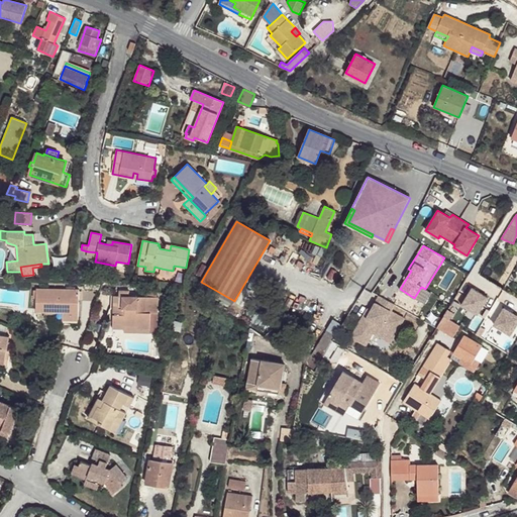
[(173,271),(162,269),(161,276),(172,278),(173,271)]
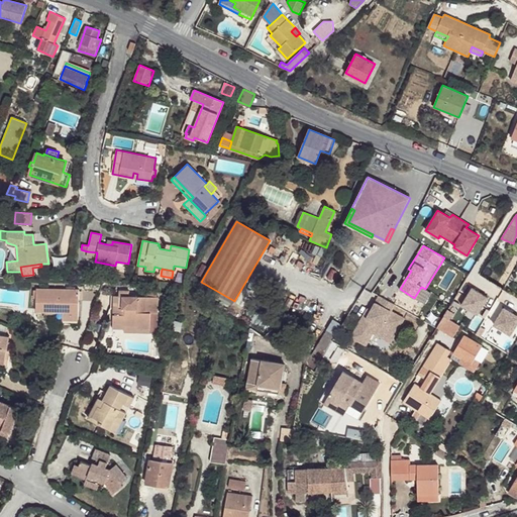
[(408,269),(403,278),(406,279),(411,271),(408,269)]
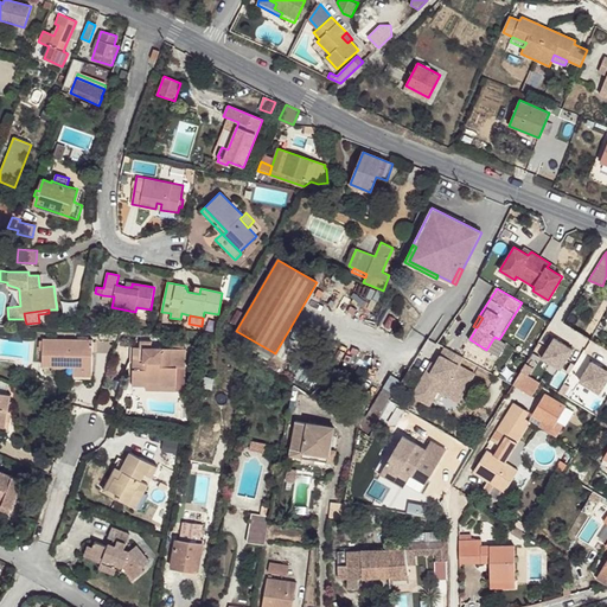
[(560,369),(574,346),(554,333),(540,356),(560,369)]
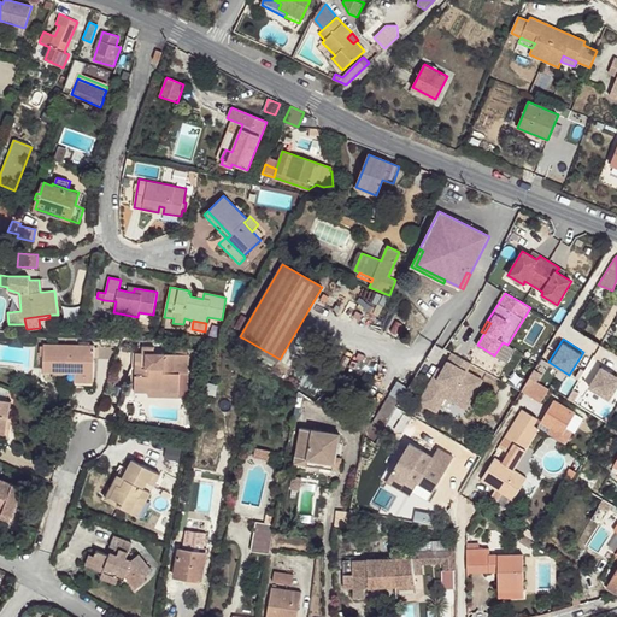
[(94,346),(43,345),(43,371),(54,371),(75,372),(75,376),(75,381),(94,381),(94,346)]
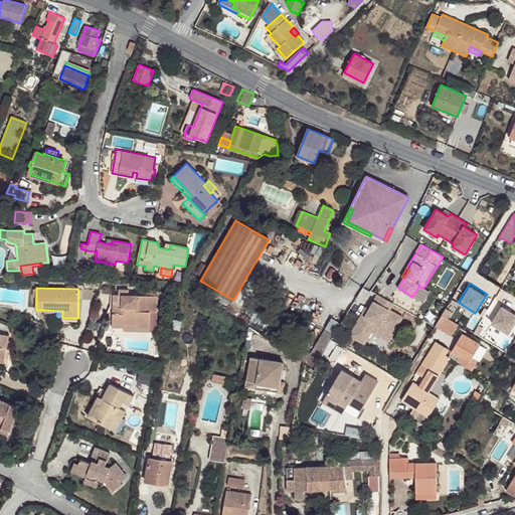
[(119,295),(114,295),(113,327),(125,328),(125,324),(137,325),(137,328),(150,329),(150,332),(157,332),(158,296),(157,296),(157,290),(145,289),(145,296),(129,295),(129,290),(119,290),(119,295)]
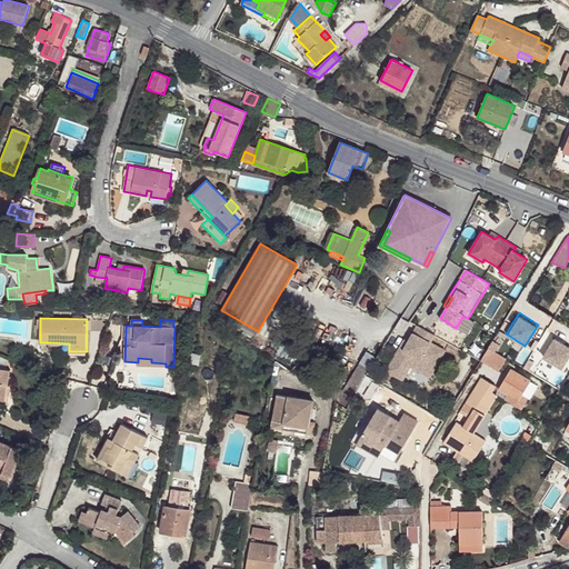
[(408,351),(400,347),(387,371),(399,378),(407,363),(410,366),(421,372),(427,362),(436,368),(446,350),(430,342),(435,335),(418,326),(409,341),(413,343),(408,351)]
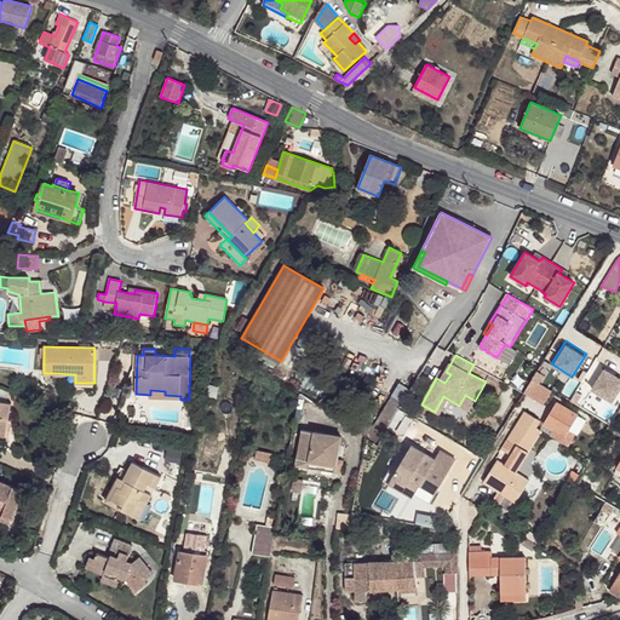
[(440,372),(436,378),(445,383),(451,374),(446,372),(443,371),(442,371),(440,372)]
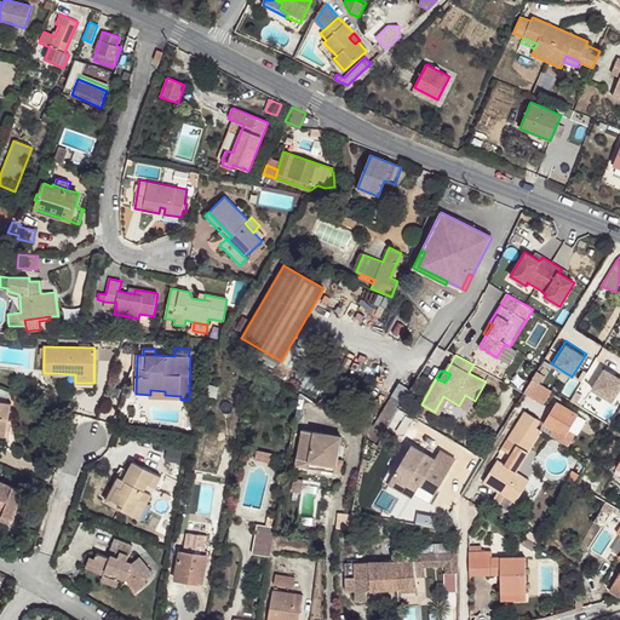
[(286,388),(274,379),(270,385),(282,392),(286,388)]
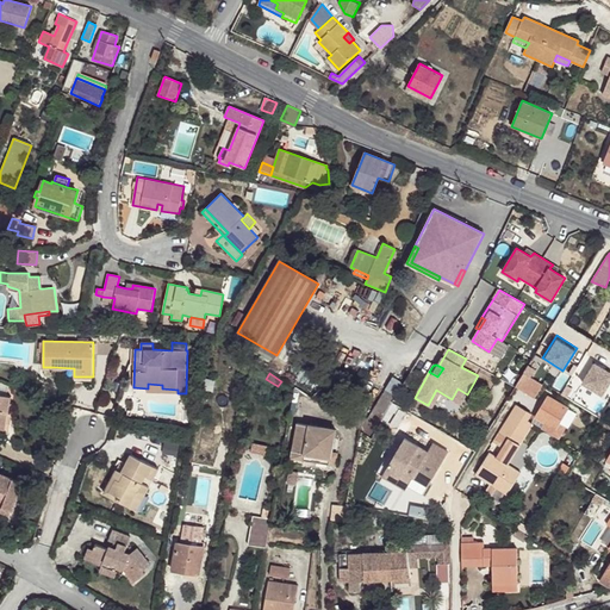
[(524,373),(517,383),(526,387),(523,391),(529,394),(530,391),(536,394),(543,384),(524,373)]
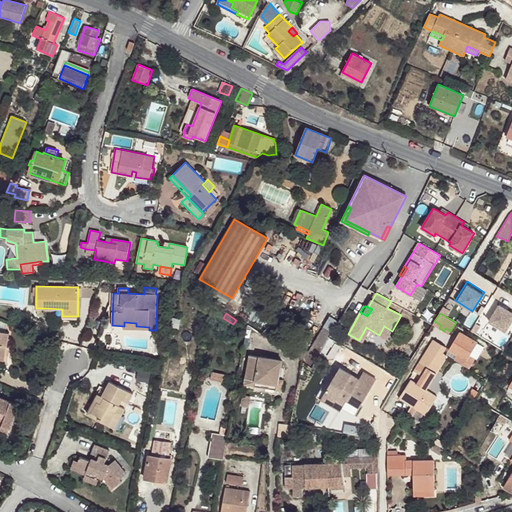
[(289,340),(283,348),(312,367),(339,323),(330,317),(309,353),(289,340)]
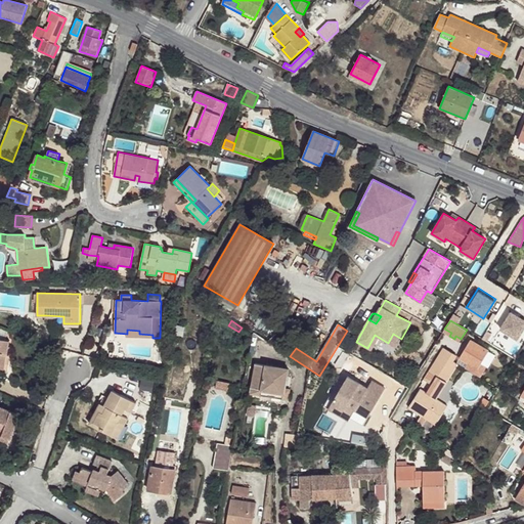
[(393,334),(388,343),(396,347),(401,339),(393,334)]
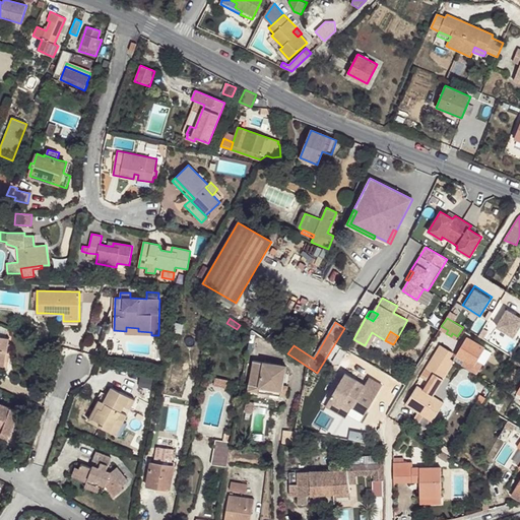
[(372,332),(365,345),(368,347),(375,334),(372,332)]
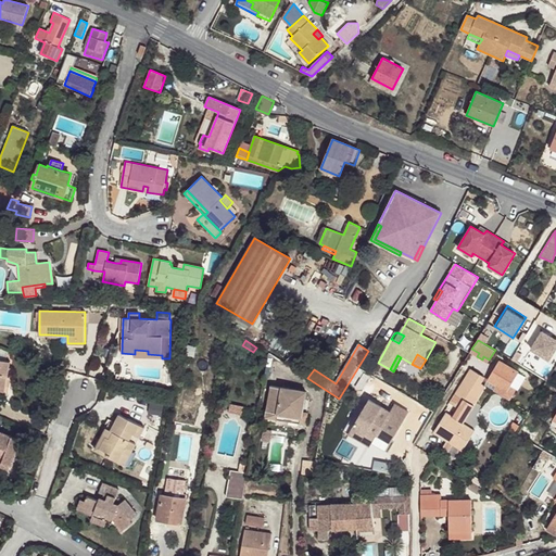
[(0,359),(0,386),(5,387),(10,362),(0,359)]
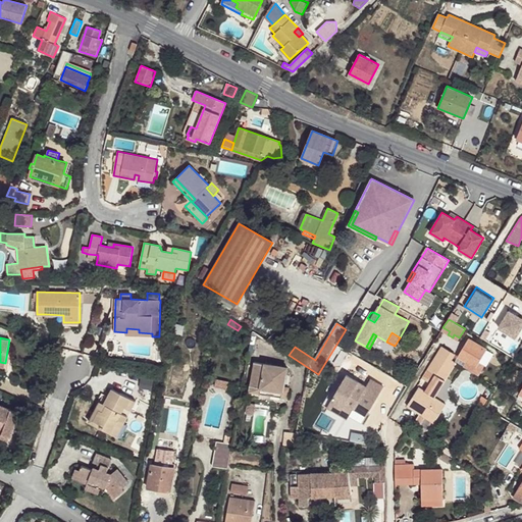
[(468,338),(458,357),(466,362),(464,366),(479,375),(484,366),(479,362),(486,350),(468,338)]
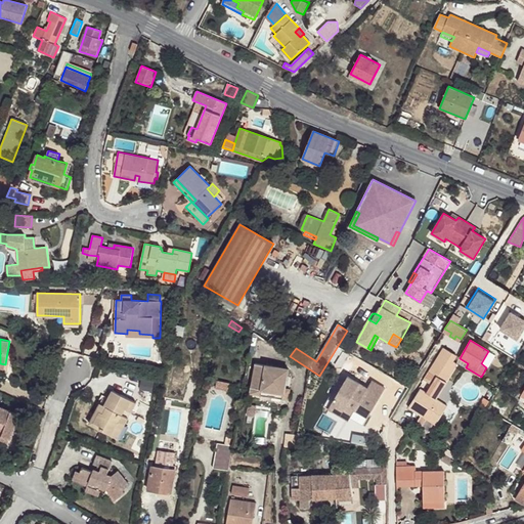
[(442,349),(429,372),(446,383),(457,364),(454,363),(454,360),(452,355),(442,349)]
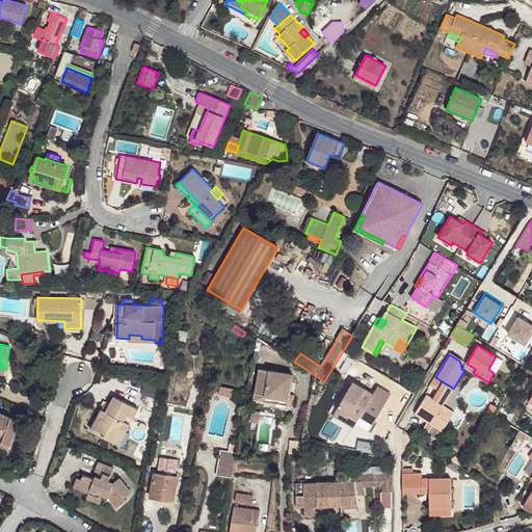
[(503,361),(496,356),(488,369),(494,373),(496,373),(503,361)]
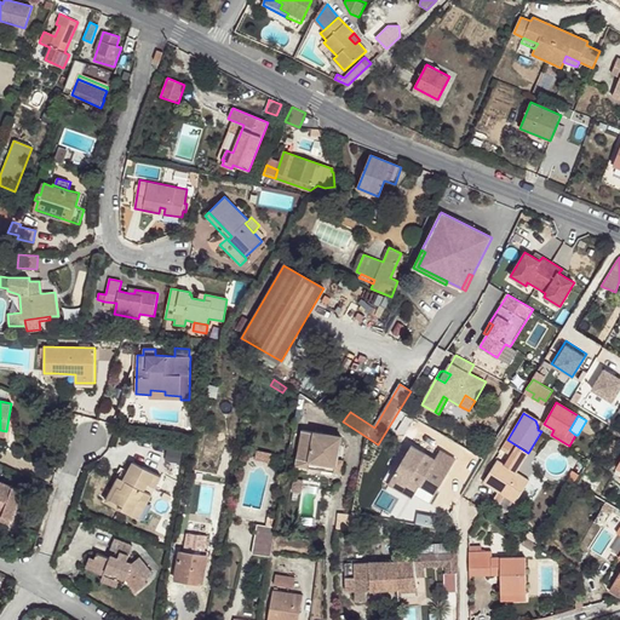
[(309,468),(310,463),(337,468),(338,459),(342,436),(303,429),(297,465),(309,468)]
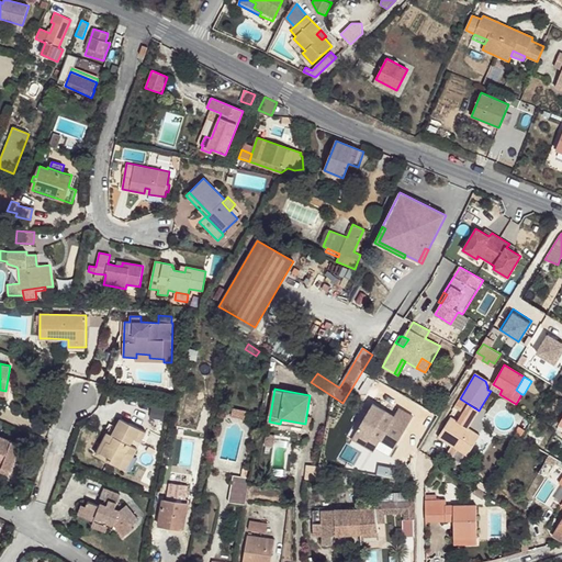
[(0,397),(8,400),(9,392),(6,391),(0,390),(0,397)]
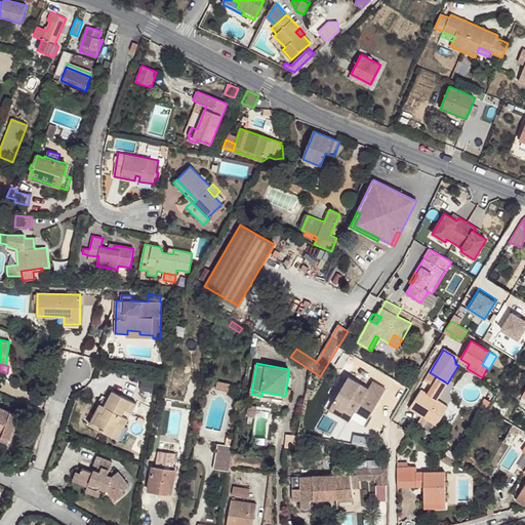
[(447,384),(430,372),(425,379),(433,385),(428,393),(421,390),(409,409),(422,416),(435,425),(436,426),(448,406),(437,400),(447,384)]
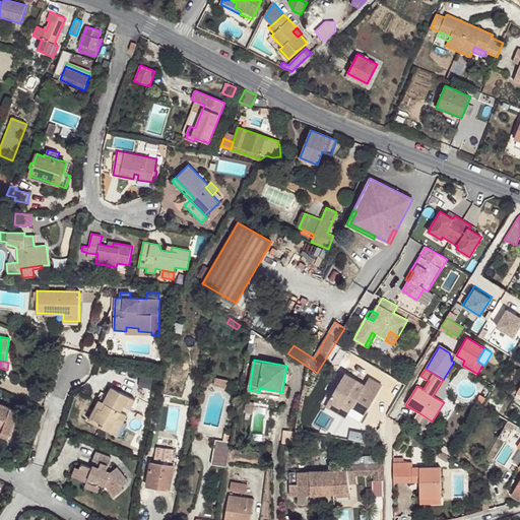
[(345,374),(329,400),(340,407),(344,402),(352,407),(364,414),(382,385),(370,377),(365,386),(345,374)]
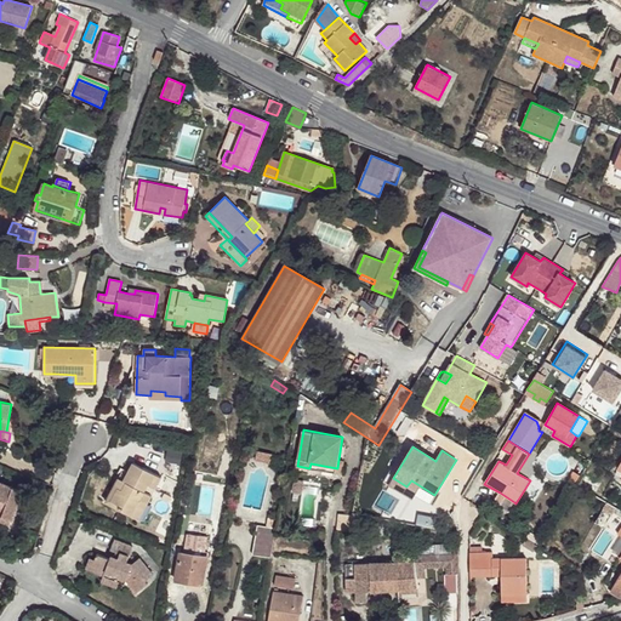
[(181,454),(169,451),(167,461),(180,462),(181,454)]
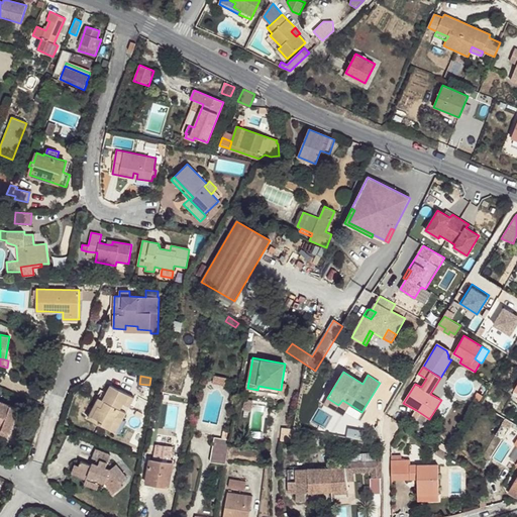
[(225,378),(214,376),(213,383),(223,386),(225,378)]
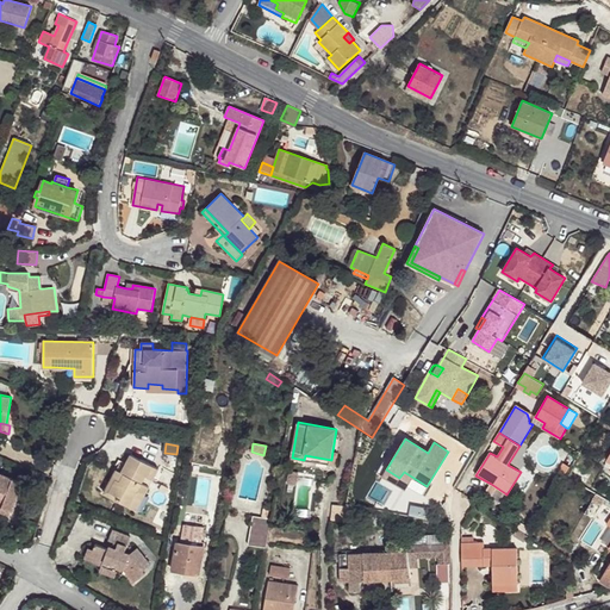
[(331,460),(305,455),(304,460),(336,466),(338,453),(332,452),(331,460)]
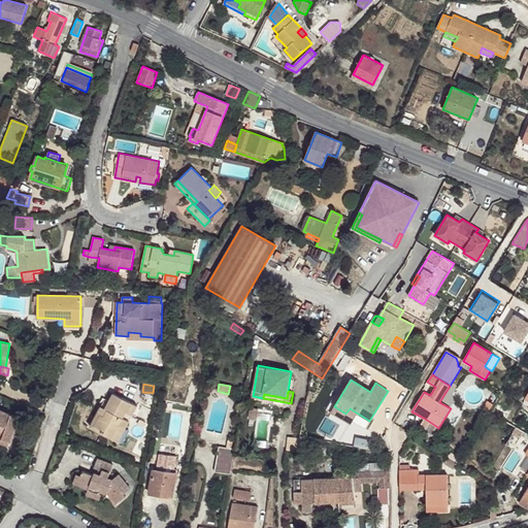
[(113,393),(105,409),(107,410),(104,417),(101,415),(95,426),(104,430),(102,433),(112,438),(120,425),(126,428),(130,422),(124,418),(126,413),(133,416),(138,406),(113,393)]
